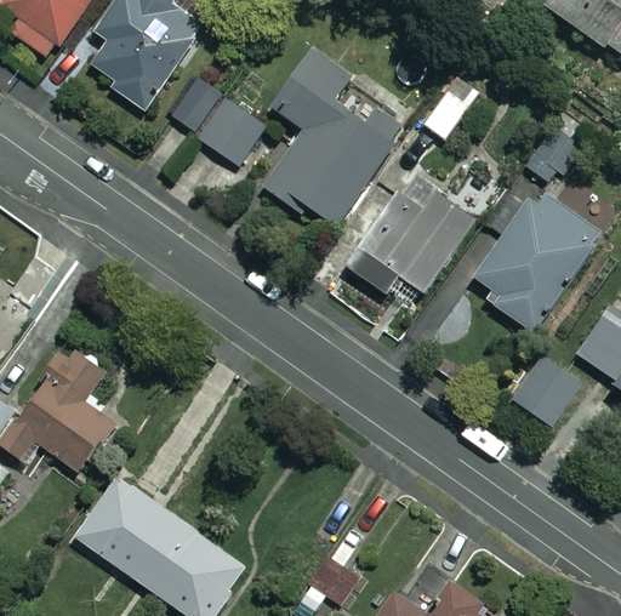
[(0,0),(0,4),(20,18),(11,29),(49,57),(91,0),(0,0)]
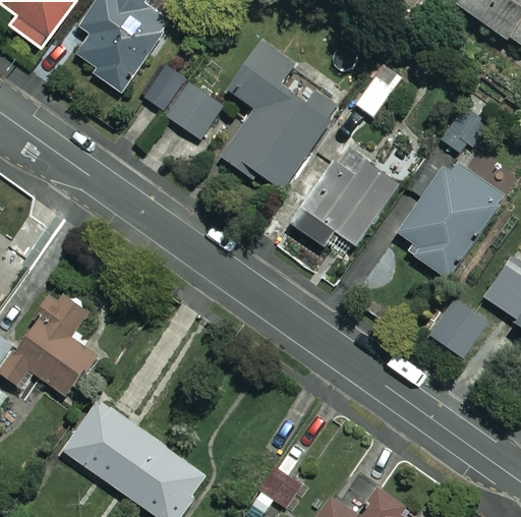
[(91,35),(77,54),(95,66),(91,72),(122,93),(171,21),(145,3),(147,0),(95,0),(77,26),(91,35)]
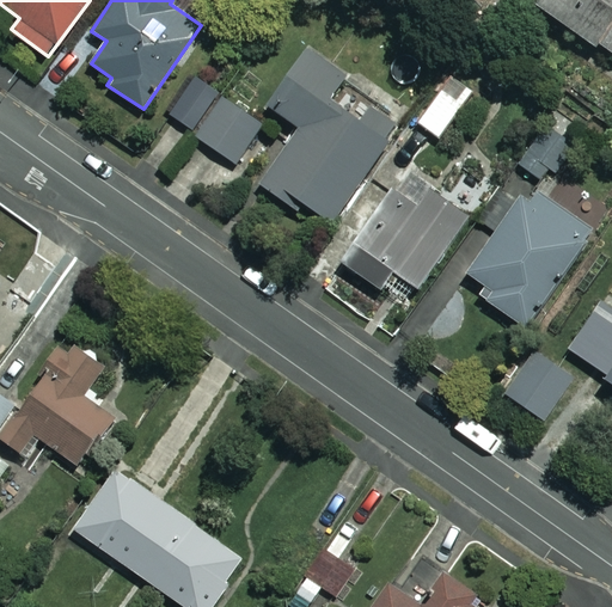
[(542,0),(536,10),(611,56),(611,0),(542,0)]
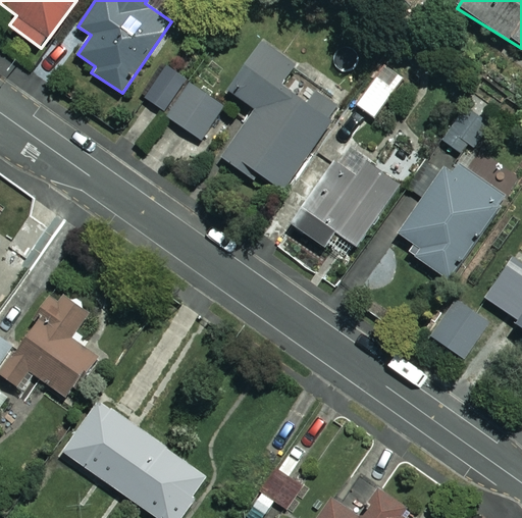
[(282,192),(345,101),(261,44),(227,93),(253,110),(220,158),(251,179),(255,172),(282,192)]
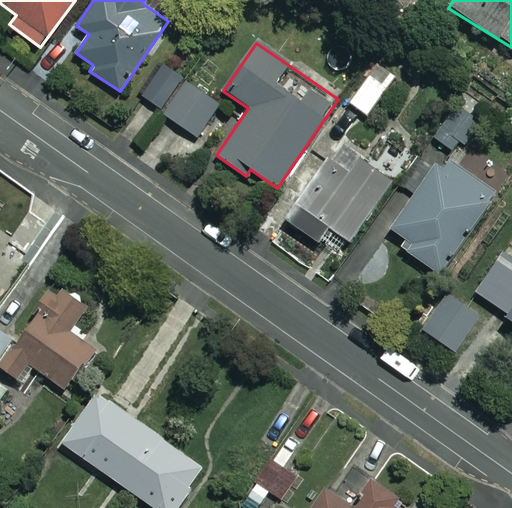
[(398,74),(380,60),(349,102),(367,115),(398,74)]
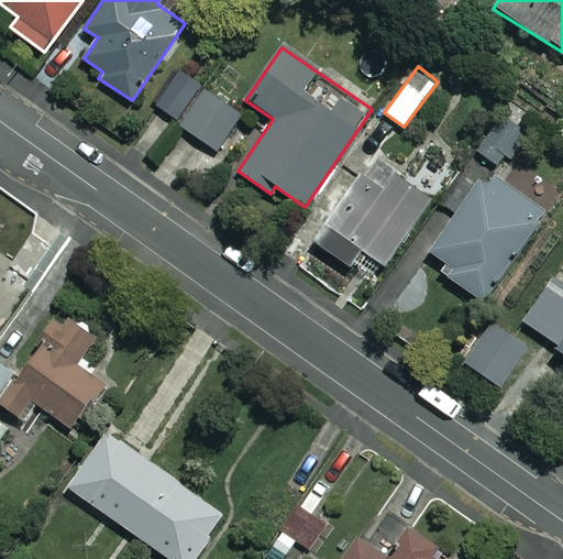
[(241,113),(205,88),(179,125),(216,151),(241,113)]
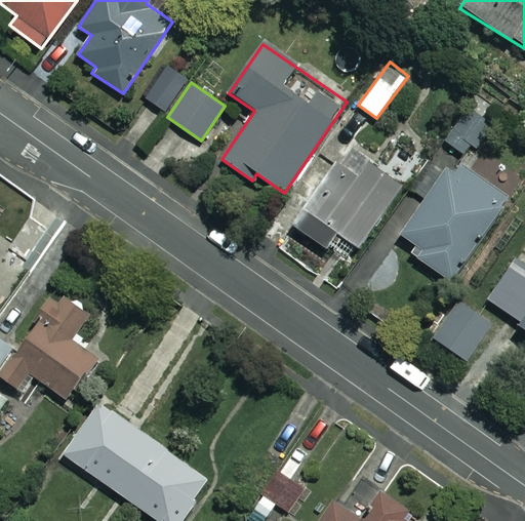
[(478,147),(491,128),(463,109),(443,138),(460,151),(468,139),(478,147)]
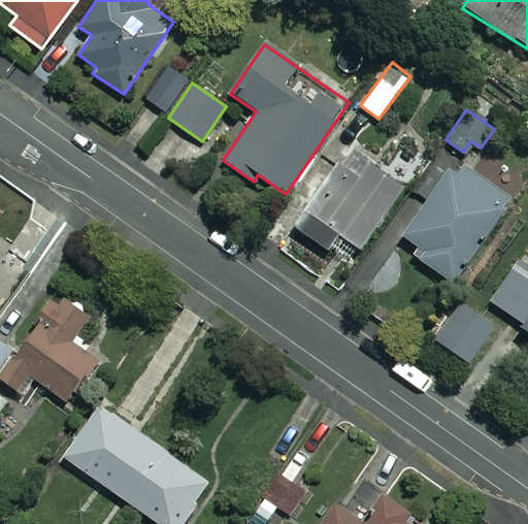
[(359,252),(403,188),(347,149),(292,227),(327,252),(337,236),(359,252)]
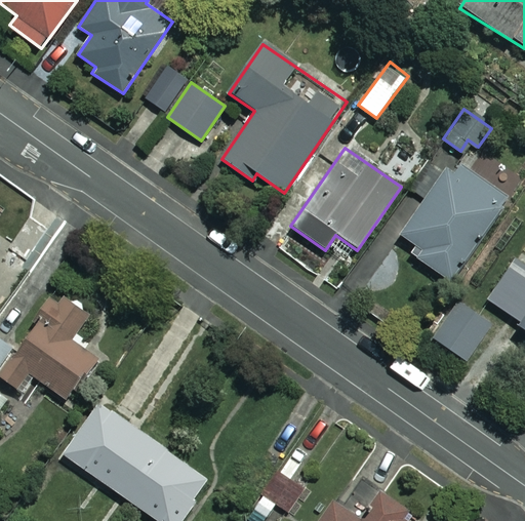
[(450,172),(428,158),(410,186),(425,195),(400,236),(415,245),(409,254),(453,282),(509,195),(456,162),(450,172)]
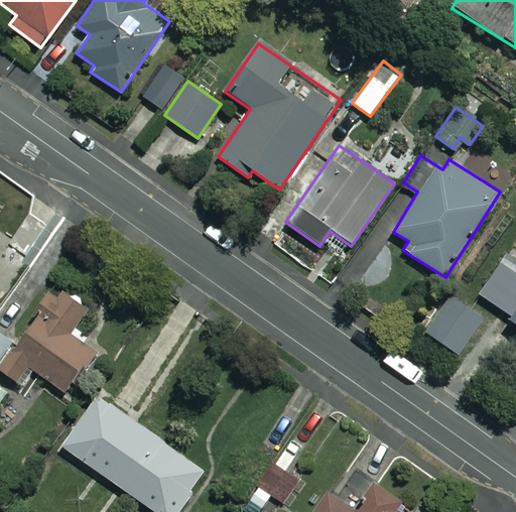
[(515,260),(506,254),(480,295),(512,315),(507,324),(515,330),(515,260)]
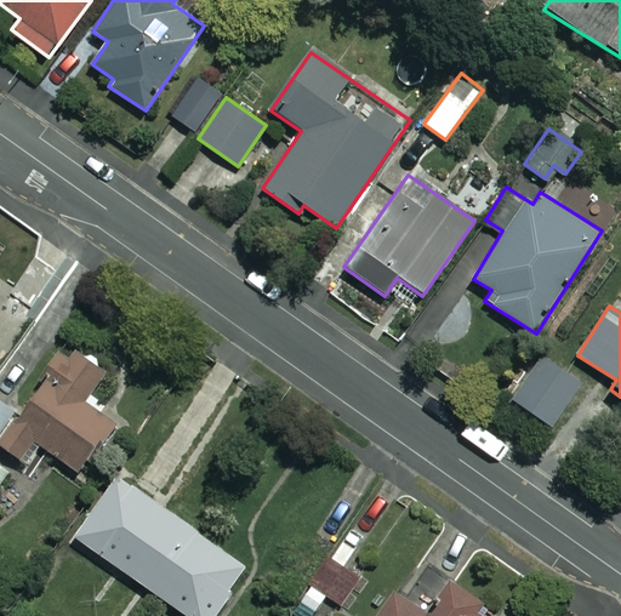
[(109,369),(72,342),(3,440),(29,458),(44,439),(84,467),(118,418),(89,398),(109,369)]
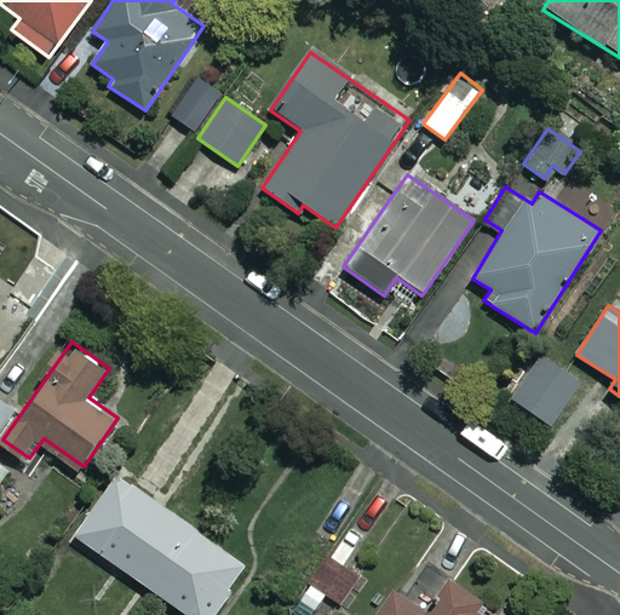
[(578,381),(541,356),(512,398),(549,423),(578,381)]
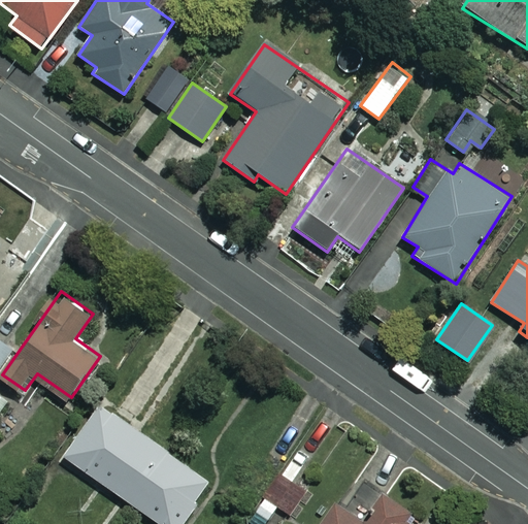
[(0,369),(17,344),(0,332),(0,369)]
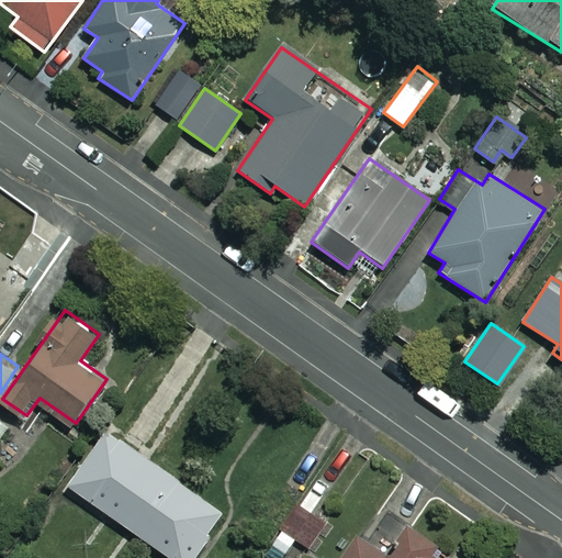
[(190,557),(224,509),(111,430),(72,483),(179,557),(190,557)]
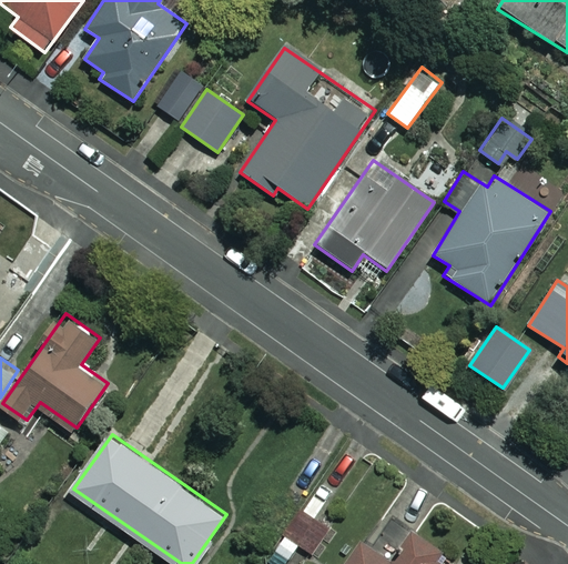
[(331,525),(304,505),(274,547),(288,557),(301,540),(314,550),(331,525)]
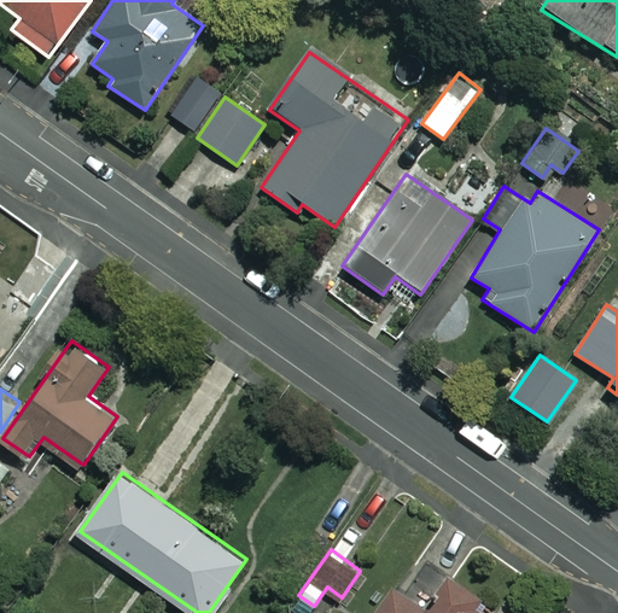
[(485,595),(455,573),(431,608),(397,585),(377,612),(487,612),(477,606),(485,595)]
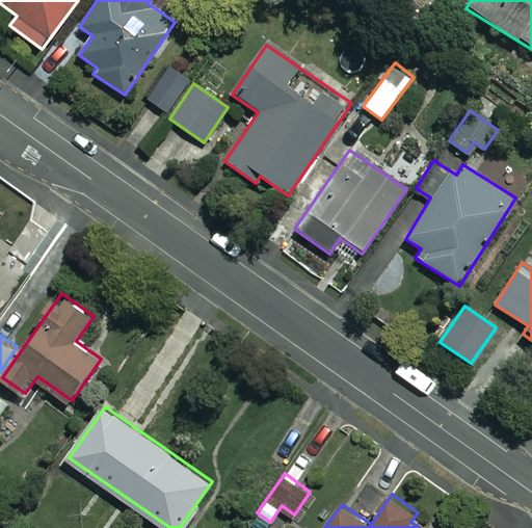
All buildings are outlined.
